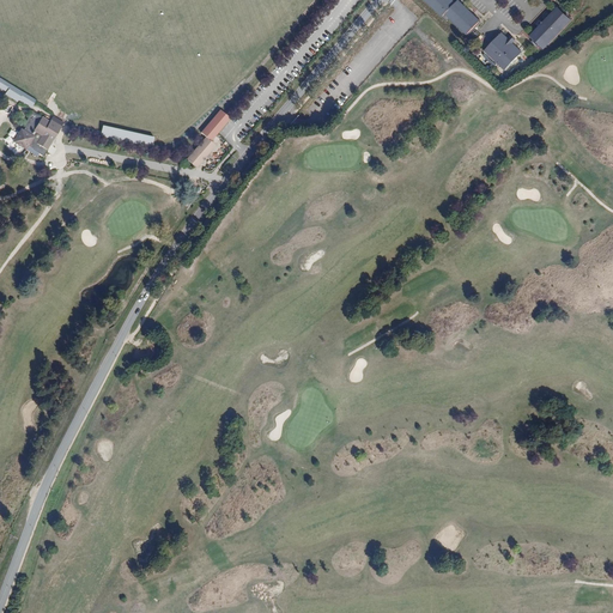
[(422,0),(441,17),(443,13),(466,35),(479,22),(456,0),(455,0),(454,2),(450,0),(422,0)]
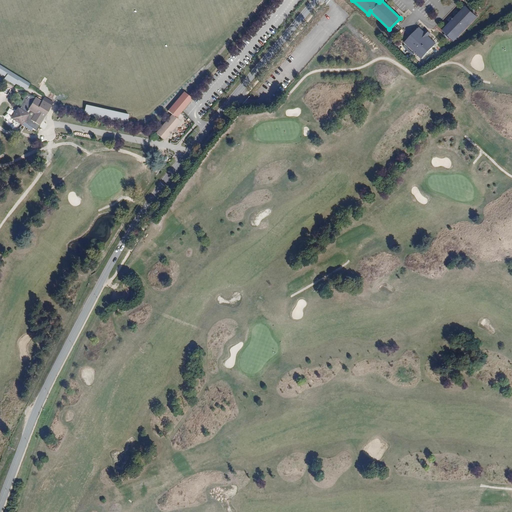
[(453,42),(476,17),(464,6),(441,30),(453,42)]
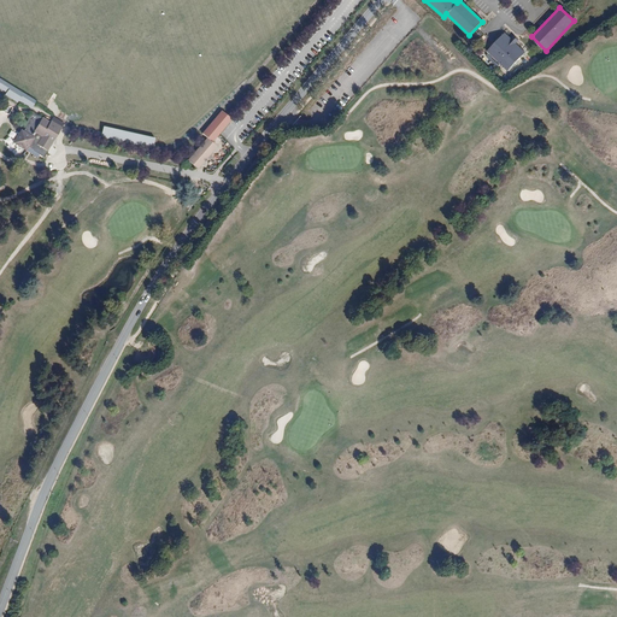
[(511,37),(510,39),(504,33),(486,52),(506,71),(524,52),(515,43),(516,41),(511,37)]
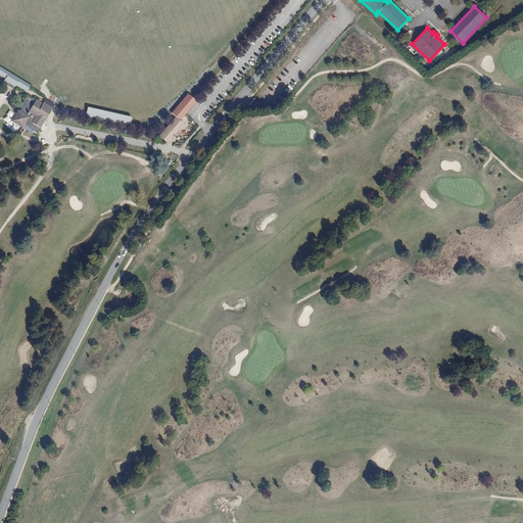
[(410,47),(408,49),(418,59),(420,57),(410,47)]
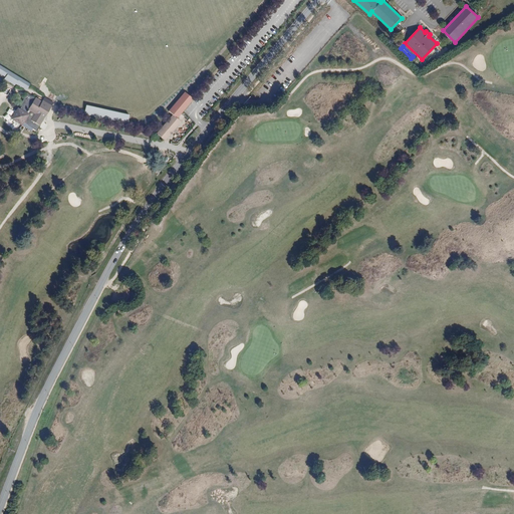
[(17,116),(21,121),(30,125),(40,134),(43,119),(53,111),(56,100),(53,95),(48,91),(37,85),(39,81),(0,57),(0,77),(23,94),(15,107),(13,115),(15,116),(17,116)]
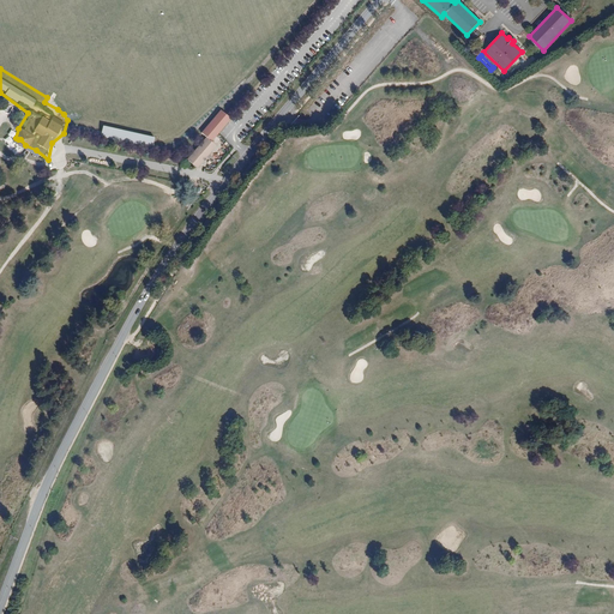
[(154,137),(101,126),(98,138),(151,149),(154,137)]
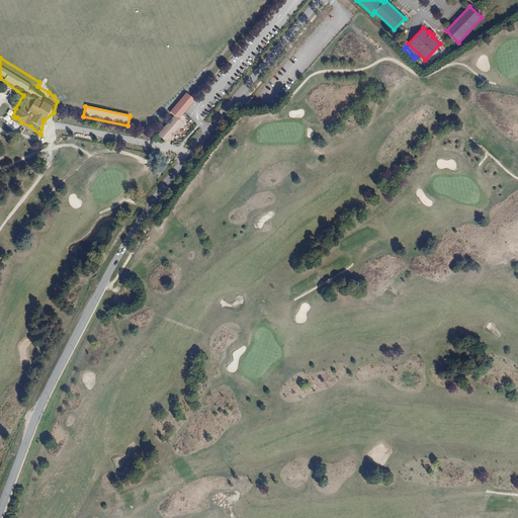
[(182,122),(174,116),(160,135),(168,142),(182,122)]
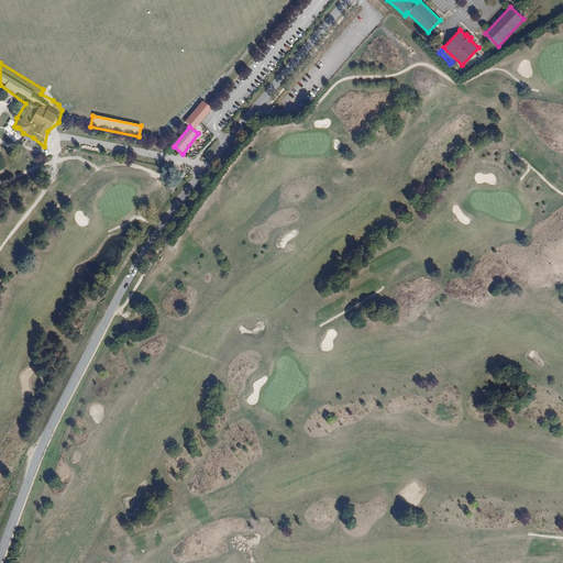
All buildings are outlined.
